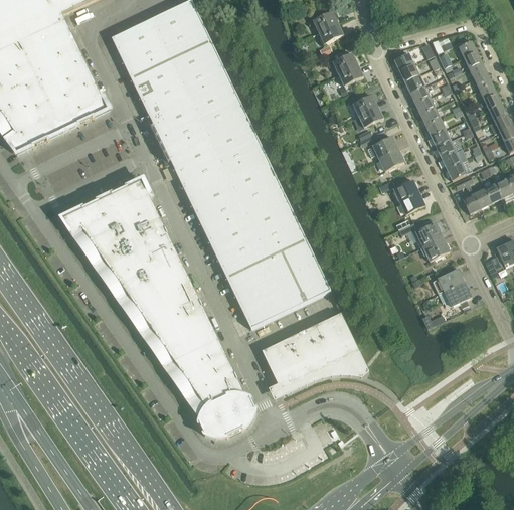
[(0,113),(13,132),(14,134),(6,139),(11,146),(16,155),(32,147),(94,118),(110,110),(105,101),(102,93),(100,94),(61,14),(92,0),(0,0),(0,113)]
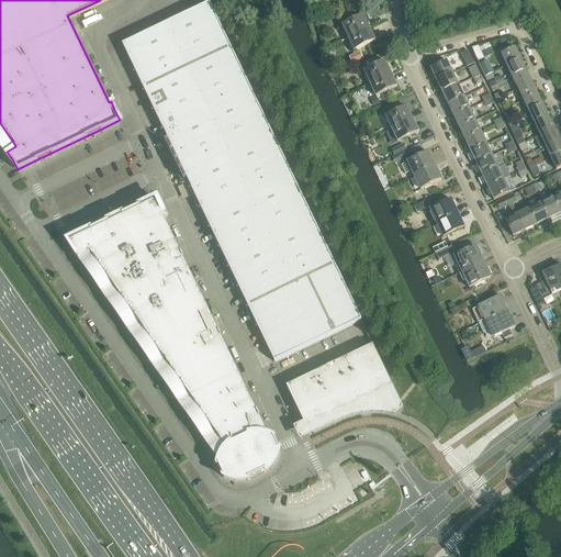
[(300,190),(299,188),(283,155),(281,152),(266,119),(265,117),(248,82),(247,80),(226,36),(209,0),(206,0),(122,41),(166,133),(167,136),(163,138),(181,177),(186,175),(217,241),(273,358),(360,316),(355,305),(354,302),(334,262),(333,259),(317,226),(316,223),(300,190)]
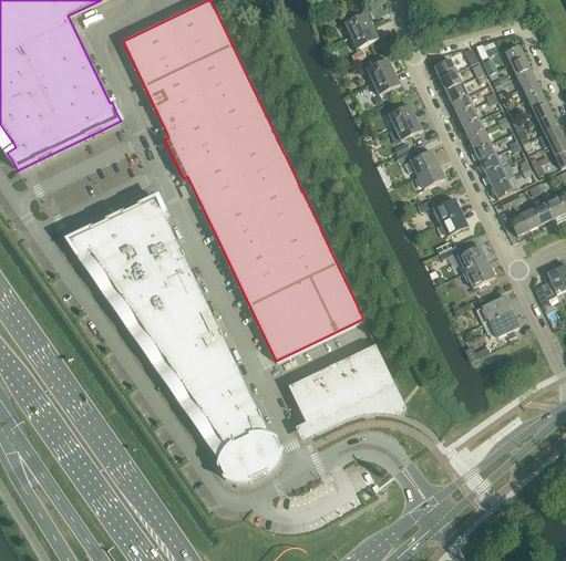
[(343,21),(350,34),(371,24),(366,11),(343,21)]
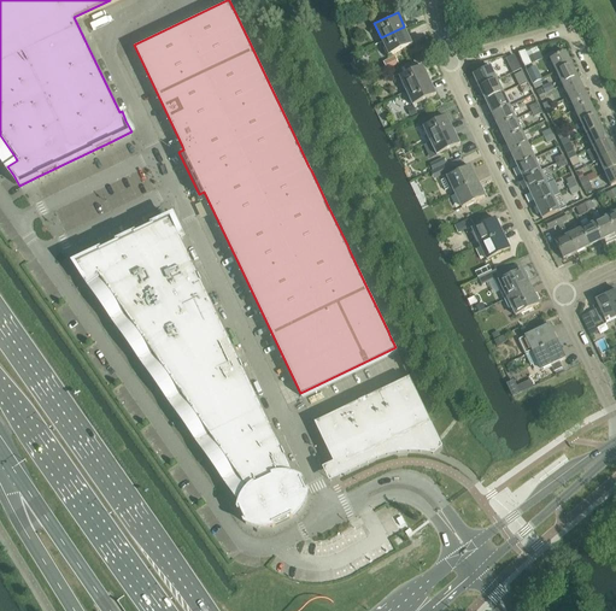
[(404,27),(381,37),(388,52),(411,41),(404,27)]
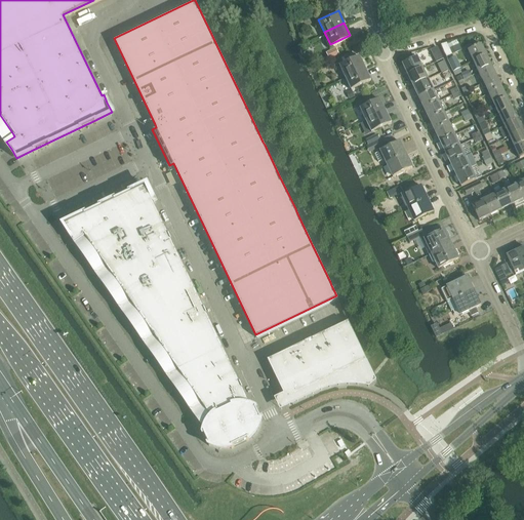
[(445,39),(440,41),(445,53),(450,50),(447,44),(445,39)]
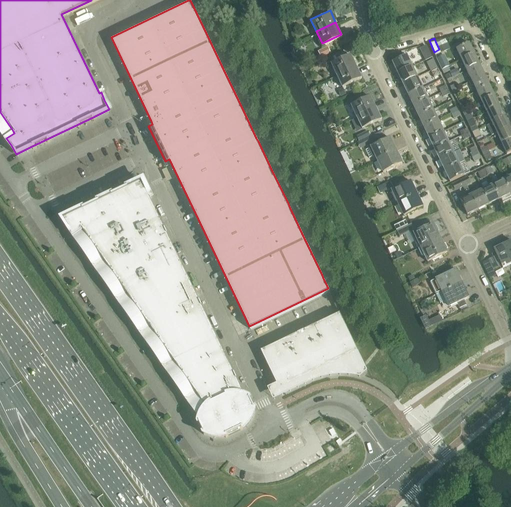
[(462,38),(453,42),(455,46),(464,42),(462,38)]
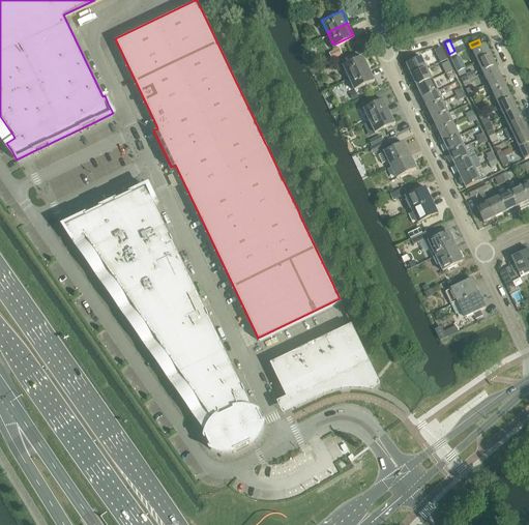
[(471,48),(476,59),(491,52),(485,41),(480,44),(471,48)]
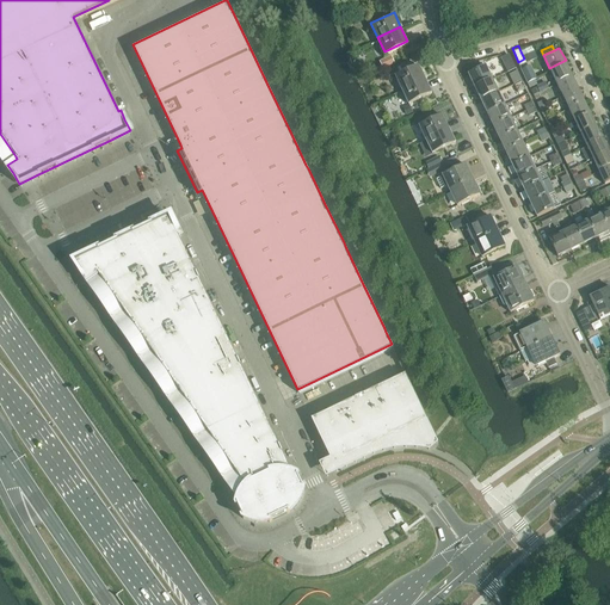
[(500,55),(507,68),(515,65),(507,50),(500,55)]
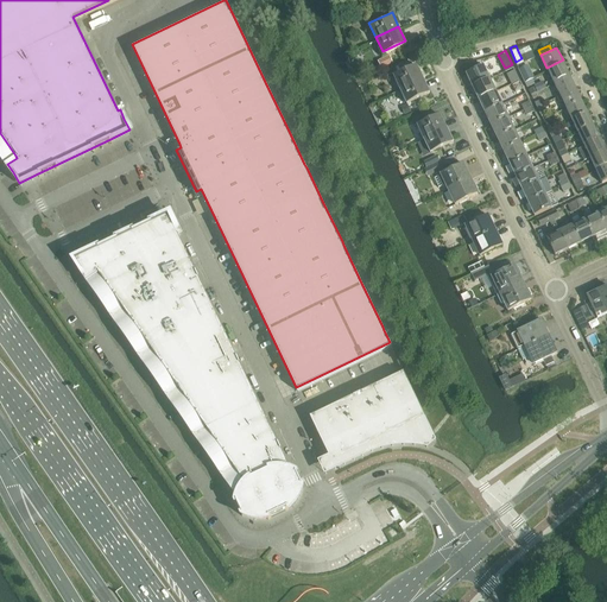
[(387,52),(377,57),(380,65),(391,59),(387,52)]
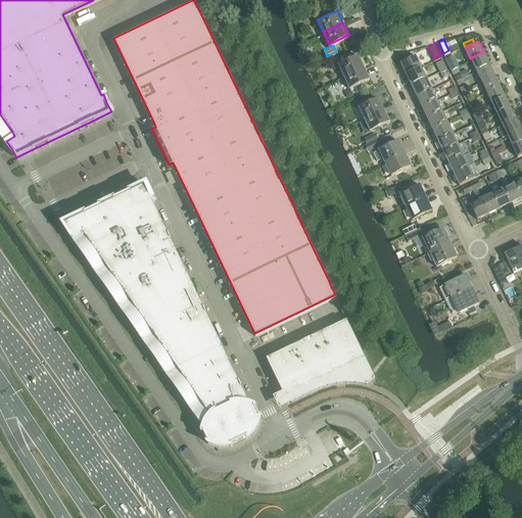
[(484,51),(470,58),(476,68),(489,62),(484,51)]
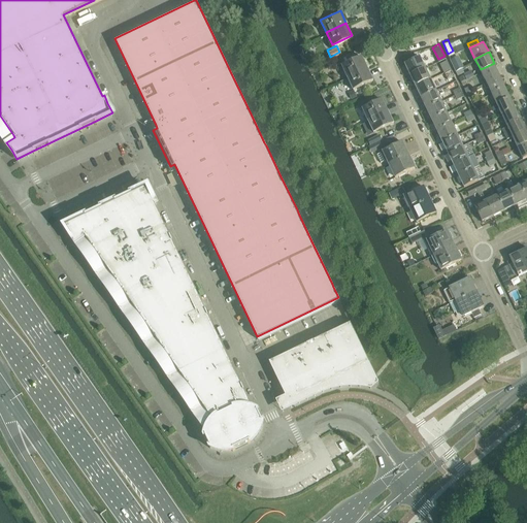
[(340,63),(347,75),(366,65),(361,54),(340,63)]
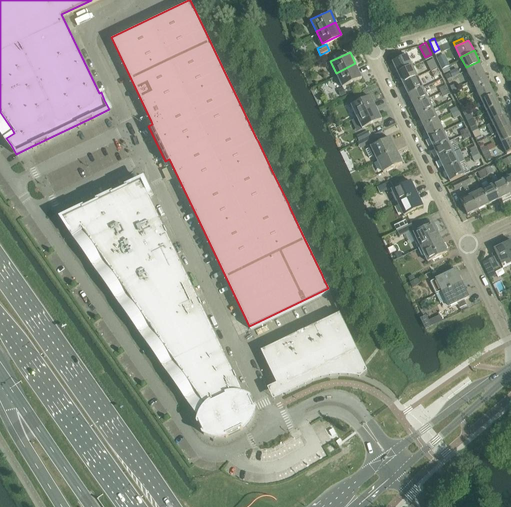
[(391,59),(397,70),(411,63),(406,52),(391,59)]
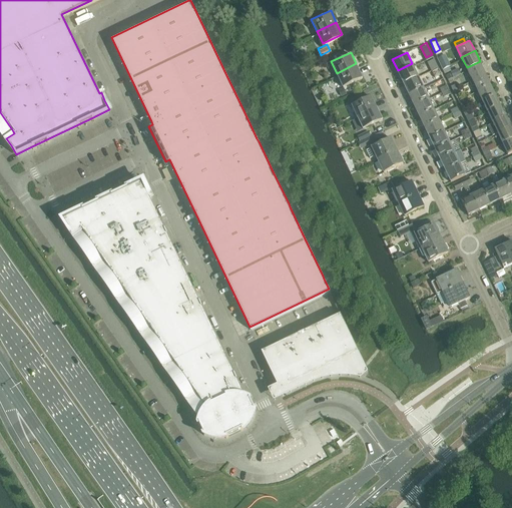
[(443,52),(437,55),(442,66),(448,63),(443,52)]
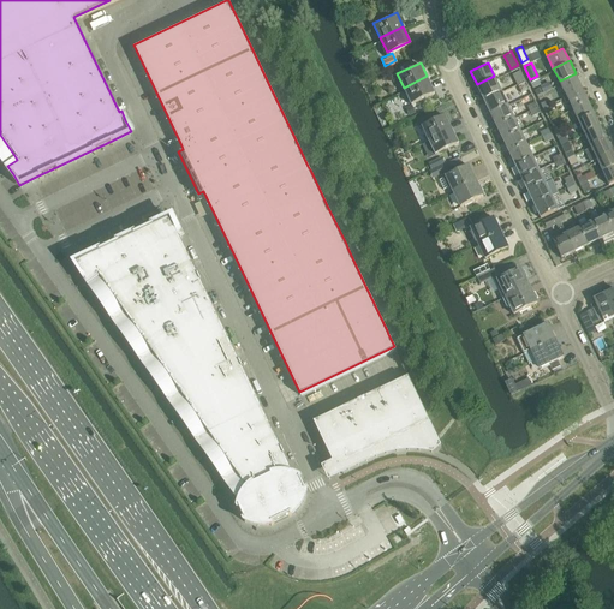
[(519,67),(512,71),(517,81),(524,77),(519,67)]
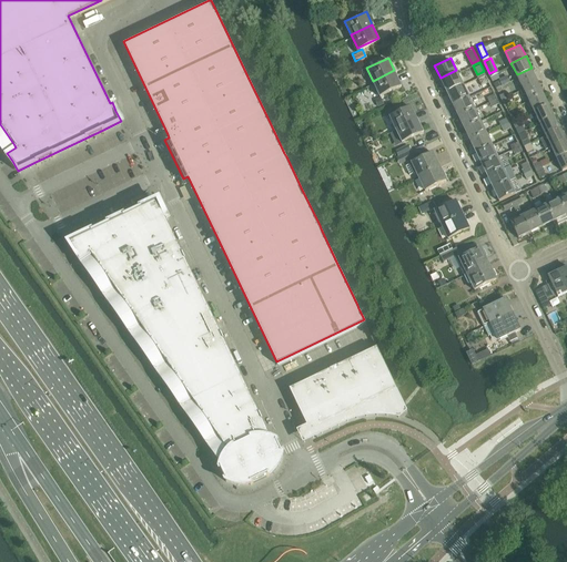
[(532,68),(517,74),(523,87),(537,79),(532,68)]
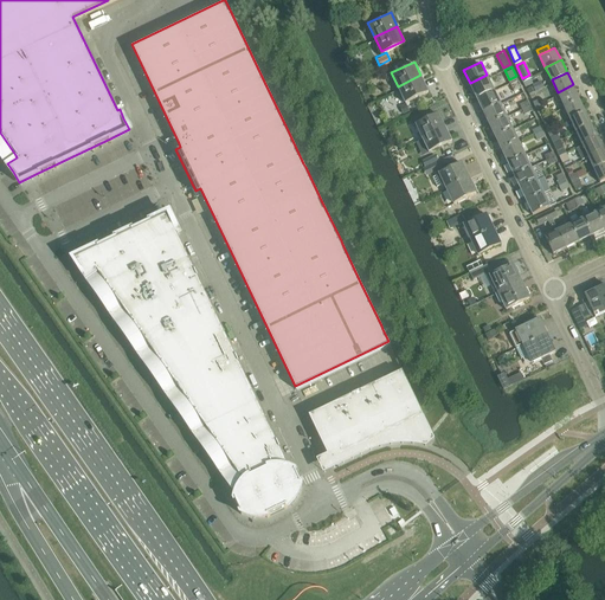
[(420,75),(398,86),(404,100),(427,89),(420,75)]
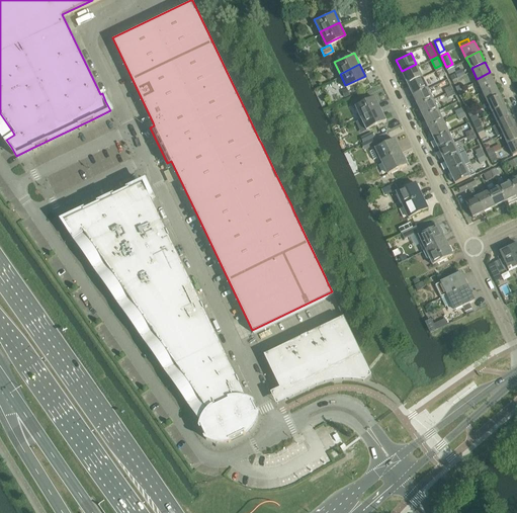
[(416,64),(402,71),(407,82),(422,75),(416,64)]
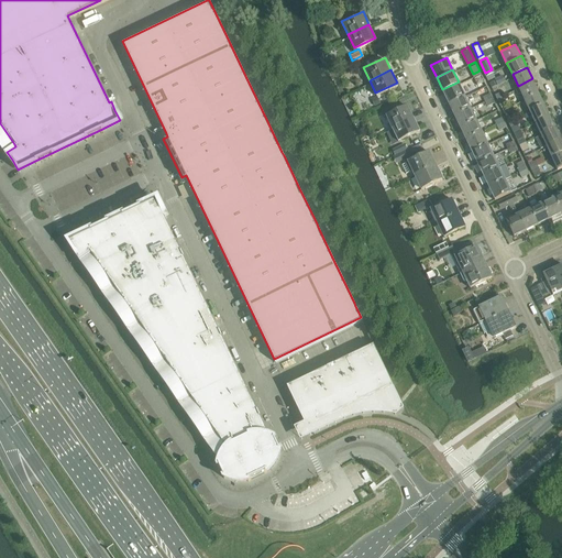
[(480,70),(473,74),(476,81),(483,78),(480,70)]
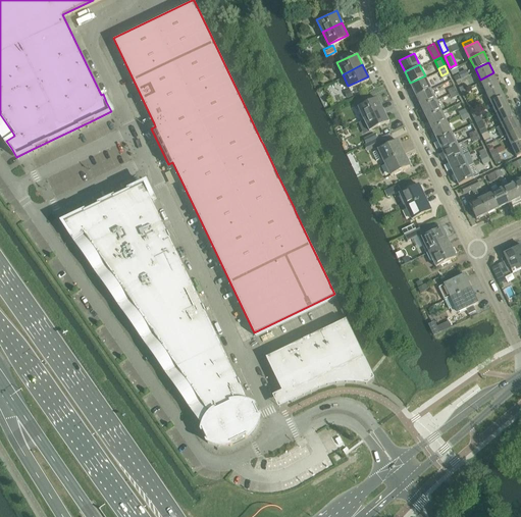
[(465,66),(458,70),(458,71),(460,75),(468,71),(465,66)]
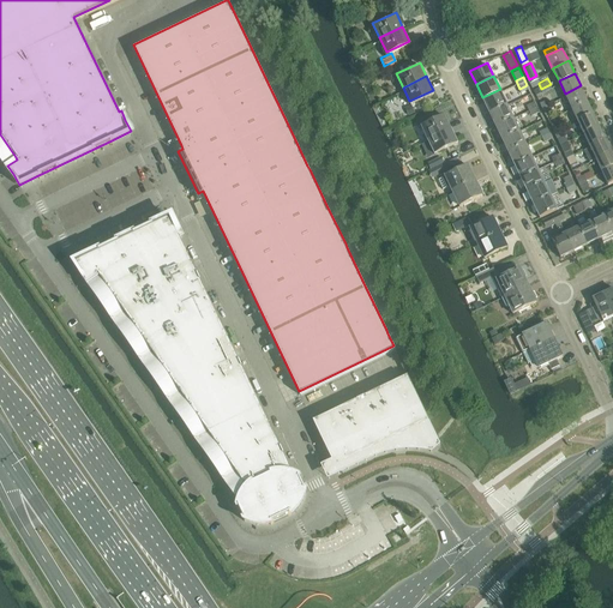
[(581,85),(565,94),(571,106),(587,98),(581,85)]
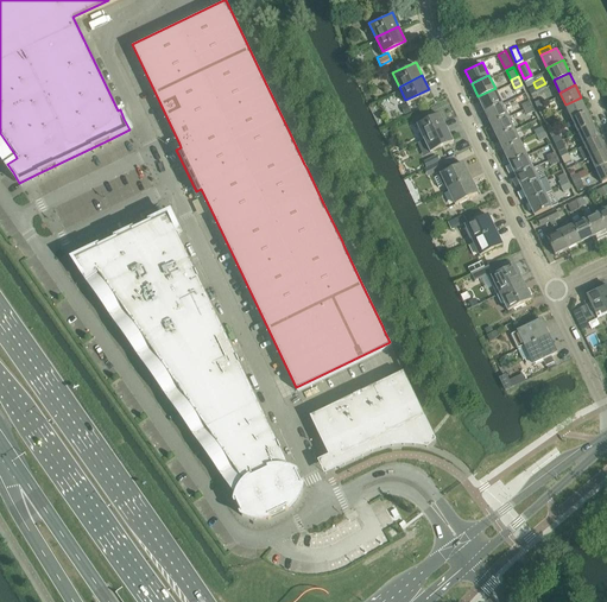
[(495,88),(478,96),(484,109),(501,101),(495,88)]
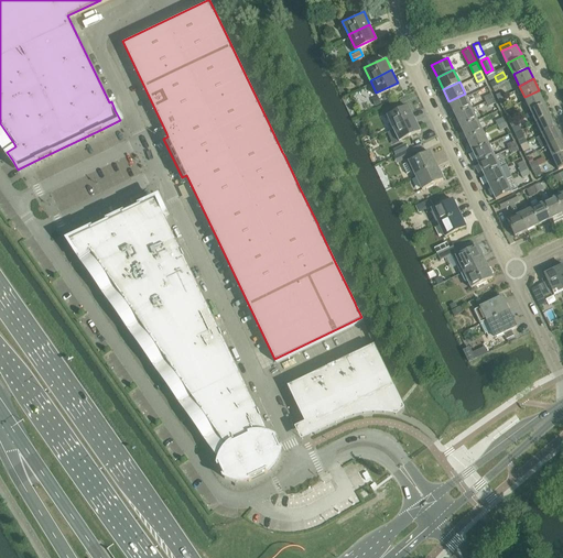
[(539,90),(524,97),(530,108),(544,101),(539,90)]
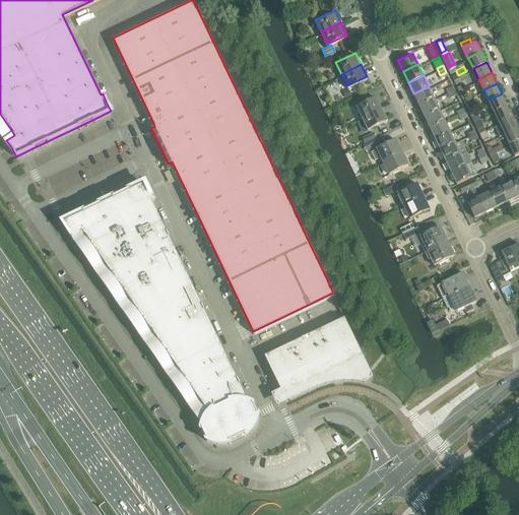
[(429,86),(413,93),(418,104),(434,97),(429,86)]
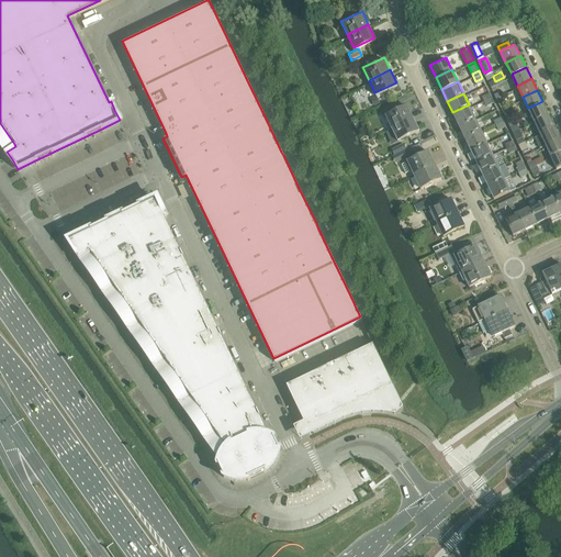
[(542,101),(528,108),(534,120),(548,113),(542,101)]
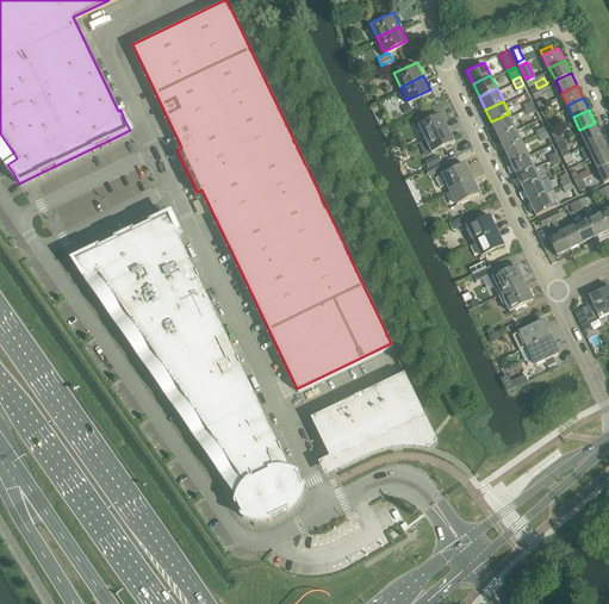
[(417,122),(424,136),(447,125),(440,111),(417,122)]
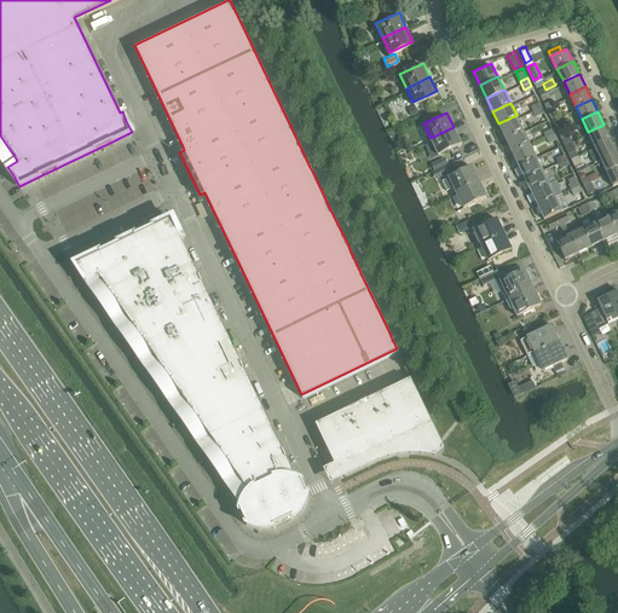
[(517,115),(498,123),(504,137),(523,128),(517,115)]
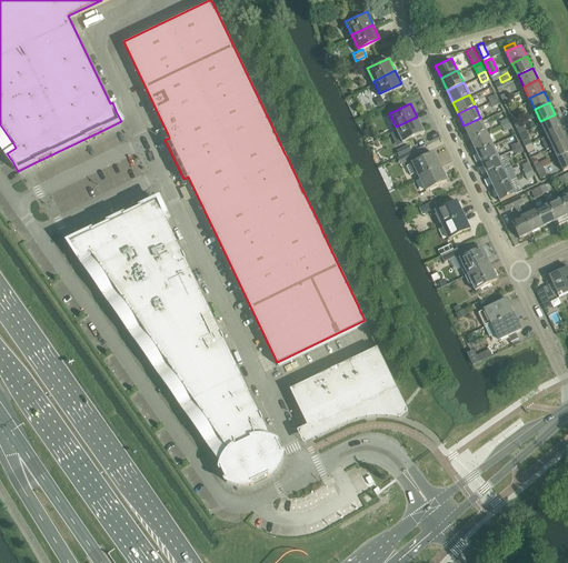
[(555,114),(540,121),(546,132),(560,126),(555,114)]
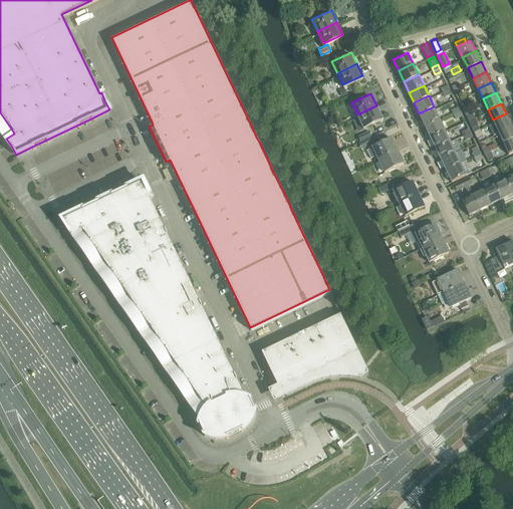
[(376,105),(357,114),(362,126),(382,117),(376,105)]
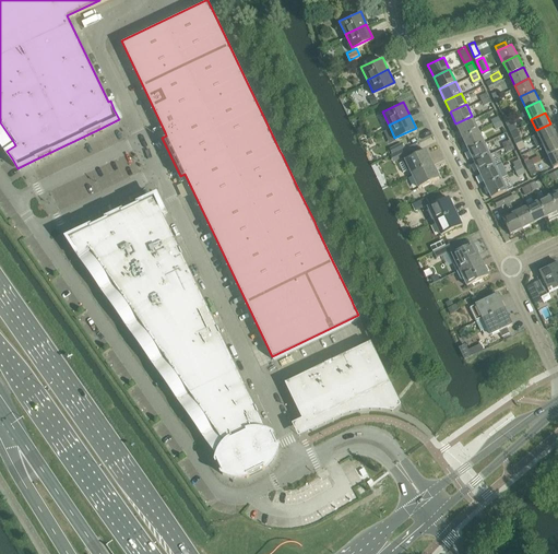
[(472,116),(455,124),(462,136),(477,128),(472,116)]
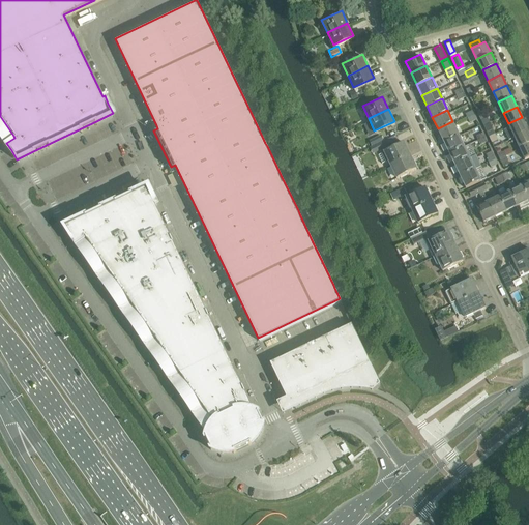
[(522,117),(508,123),(513,135),(527,128),(522,117)]
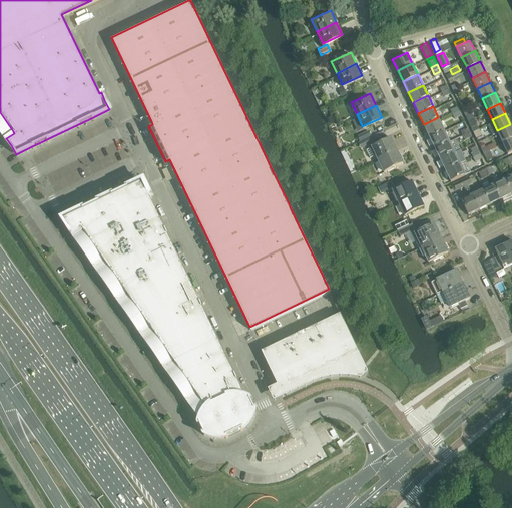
[(438,117),(424,124),(429,135),(444,128),(438,117)]
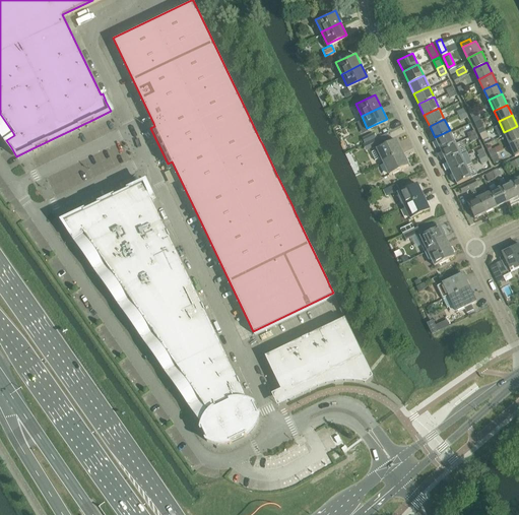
[(518,130),(517,126),(504,132),(509,142),(518,137),(518,130)]
